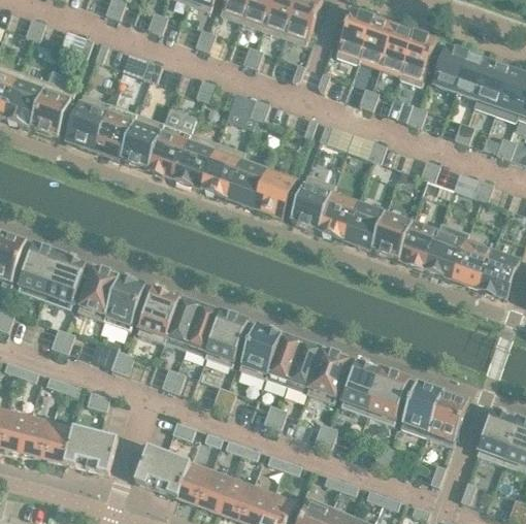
[(106,15),(111,18),(118,0),(109,0),(104,15),(106,15)]
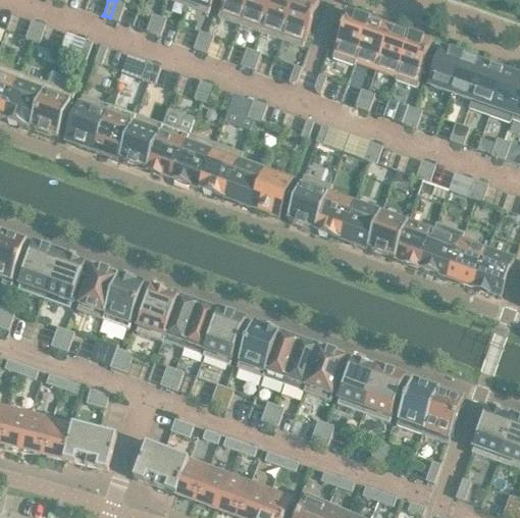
[(116,0),(110,17),(115,19),(117,20),(123,3),(116,0)]
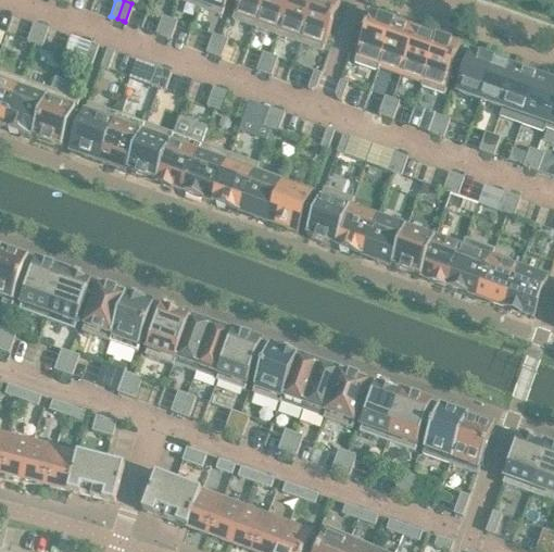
[(199,0),(198,5),(219,13),(224,0),(199,0)]
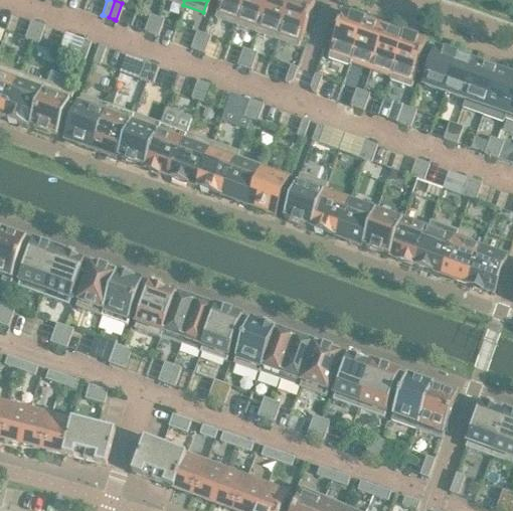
[(219,0),(213,16),(234,23),(242,0),(219,0)]
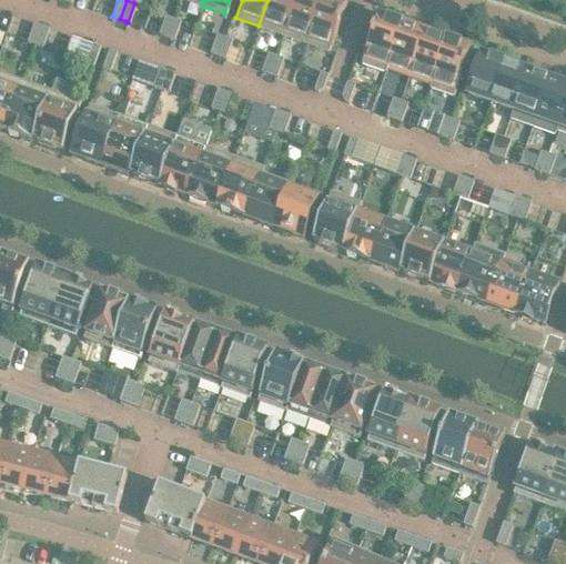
[(268,0),(259,26),(282,34),(293,0),(268,0)]
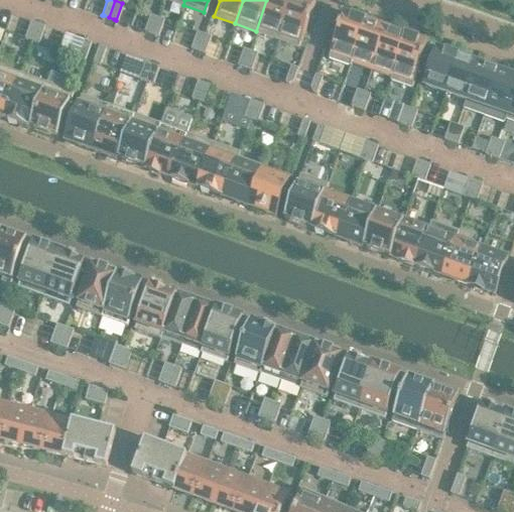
[(266,0),(256,31),(276,38),(289,0),(266,0)]
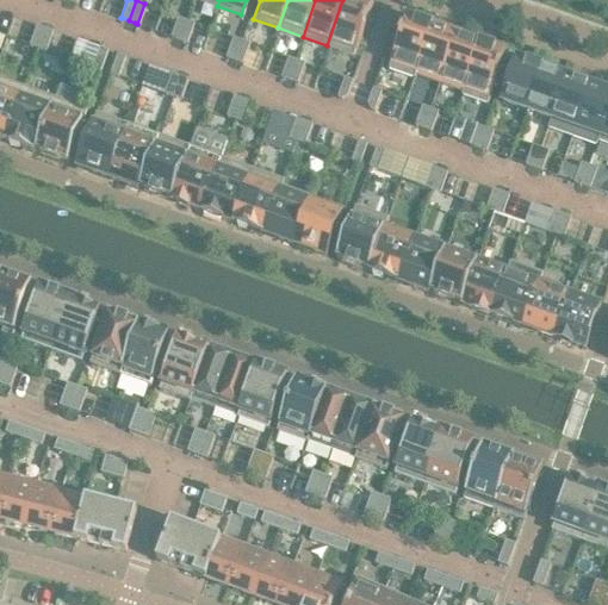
[(342,0),(327,45),(352,54),(370,4),(360,0),(342,0)]
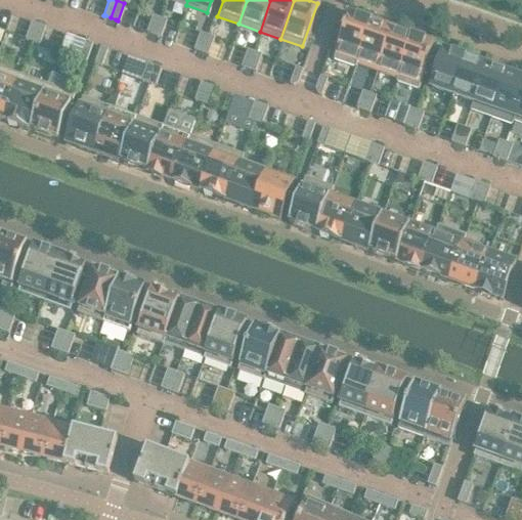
[(147,31),(153,33),(159,15),(151,12),(145,30),(147,31)]
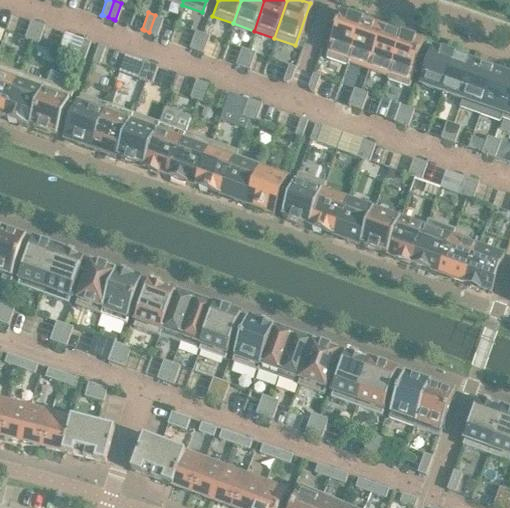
[(347,59),(361,19),(348,14),(348,17),(339,14),(326,51),(347,59)]
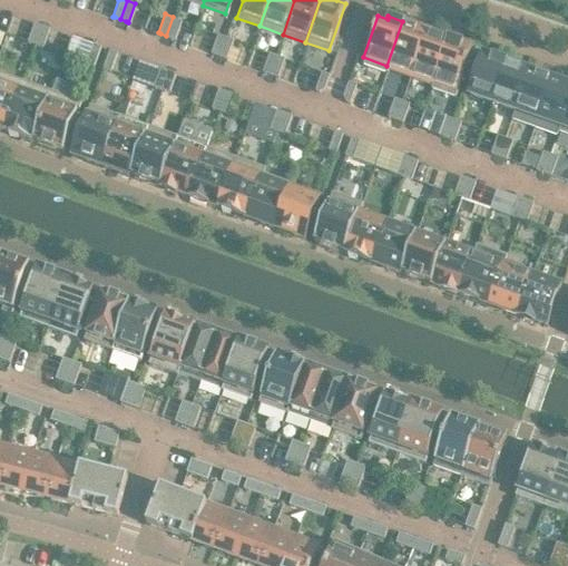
[(173,17),(166,36),(172,38),(173,38),(180,19),(173,17)]
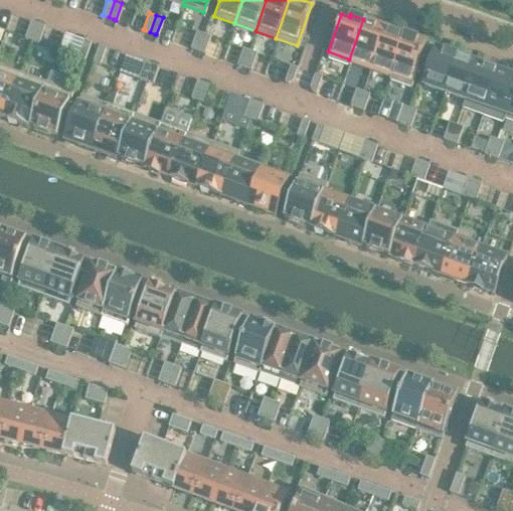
[(23,36),(30,38),(36,21),(31,19),(30,19),(23,36)]
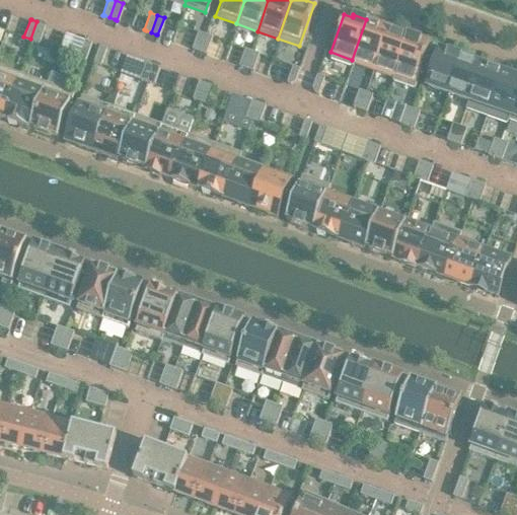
[(352,60),(372,67),(386,29),(378,26),(379,24),(366,19),(352,60)]
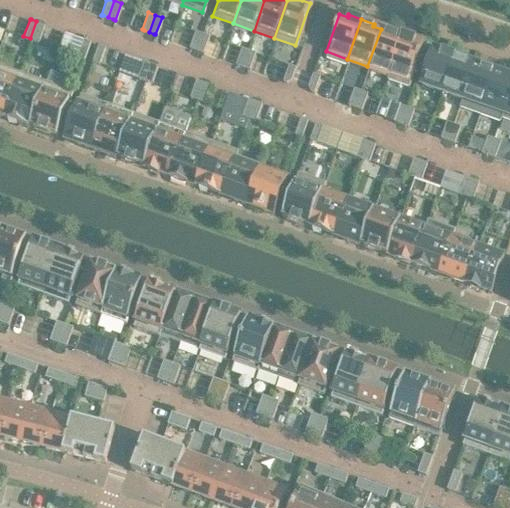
[(36,21),(30,38),(37,41),(43,24),(41,23),(36,21)]
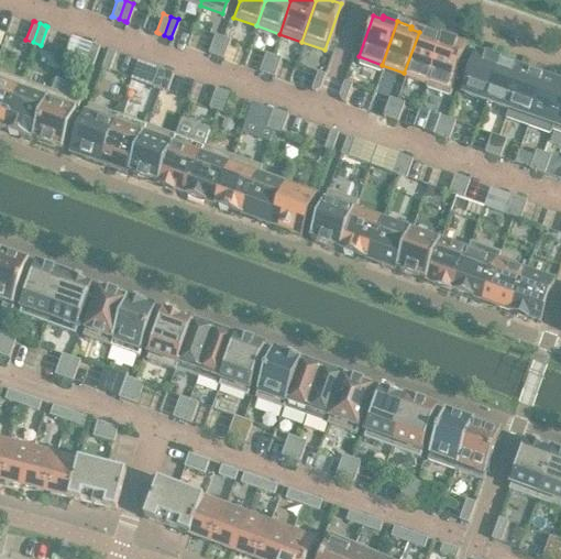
[(209,52),(215,54),(221,35),(213,32),(207,51),(209,52)]
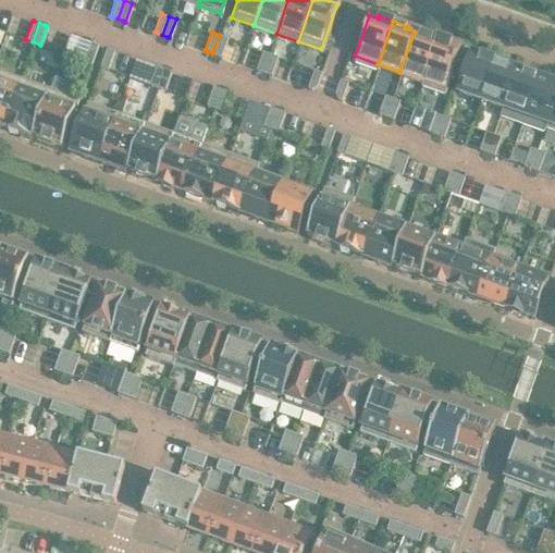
[(399,72),(421,80),(422,80),(438,36),(423,32),(422,34),(415,32),(399,72)]
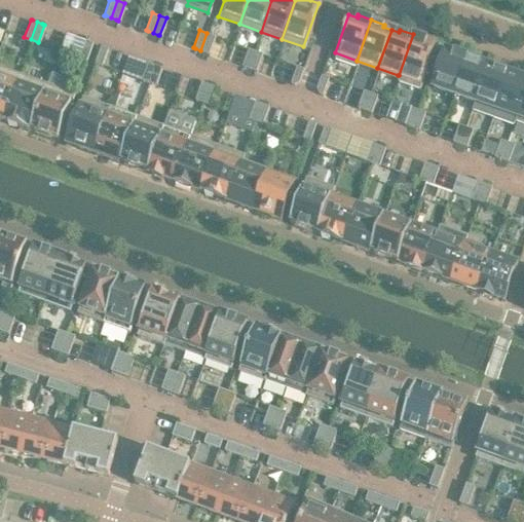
[(207,33),(200,50),(206,51),(208,52),(214,35),(207,33)]
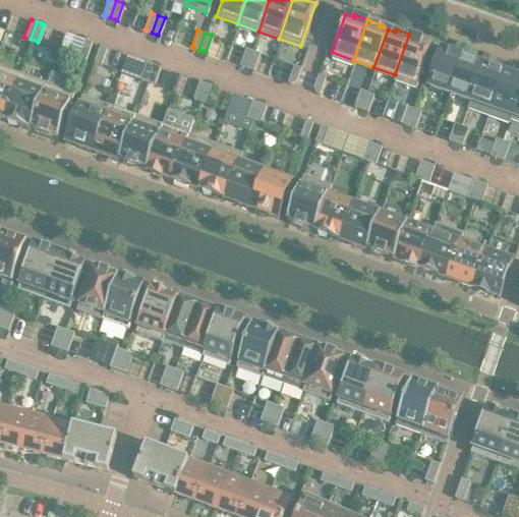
[(395,74),(394,74),(393,78),(414,87),(429,44),(421,41),(422,39),(409,34),(395,74)]
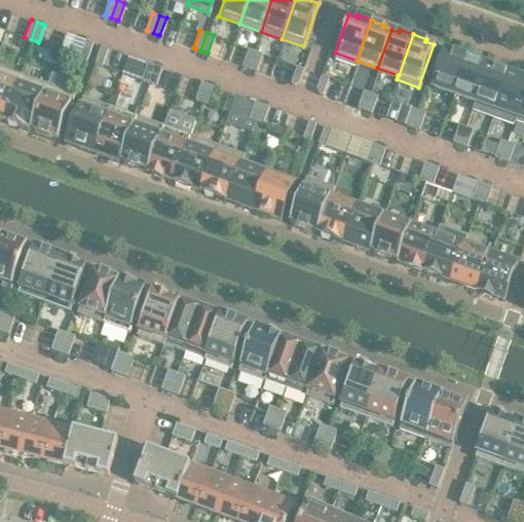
[(91,41),(84,39),(78,57),(85,59),(91,41)]
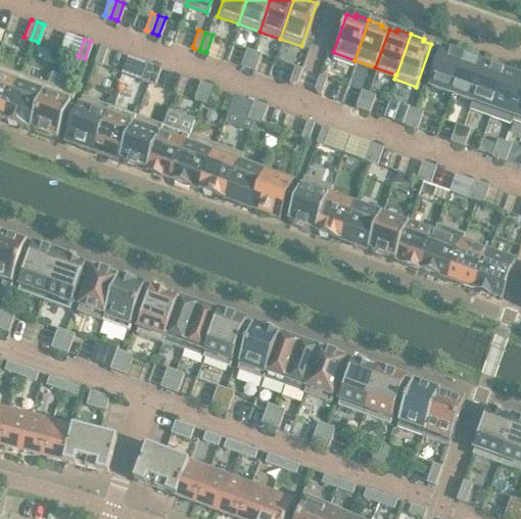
[(106,47),(99,44),(93,61),(100,63),(106,47)]
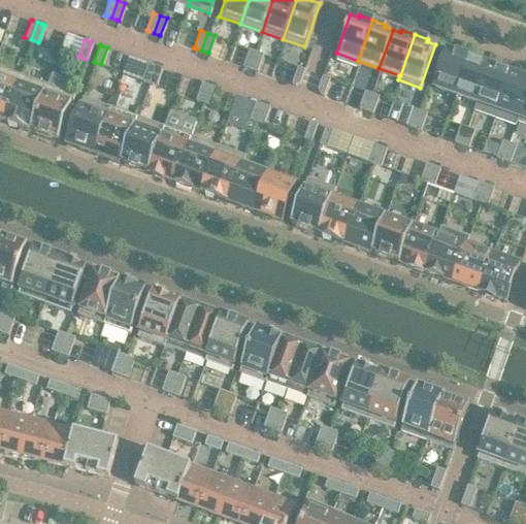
[(243,65),(249,67),(255,50),(248,47),(241,65),(243,65)]
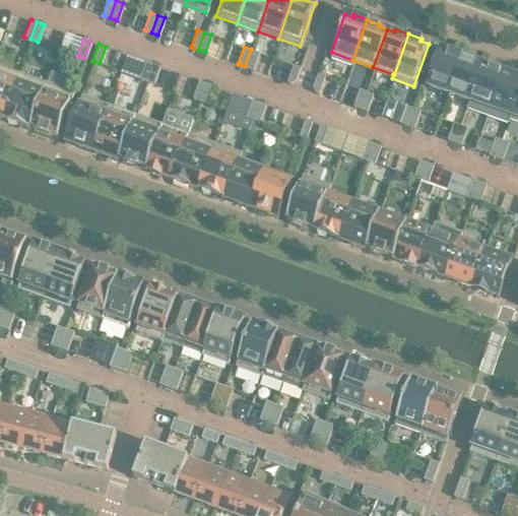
[(426,83),(447,91),(460,54),(448,50),(447,53),(441,51),(442,48),(439,47),(426,83)]
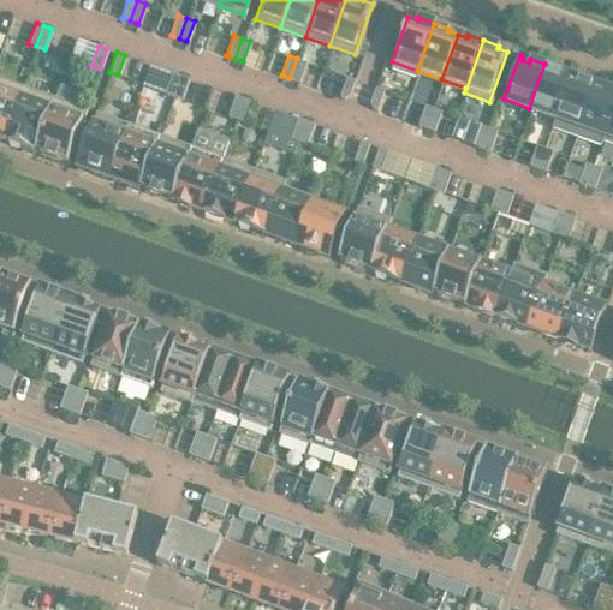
[(297,58),(290,78),(296,81),(298,82),(305,61),(297,58)]
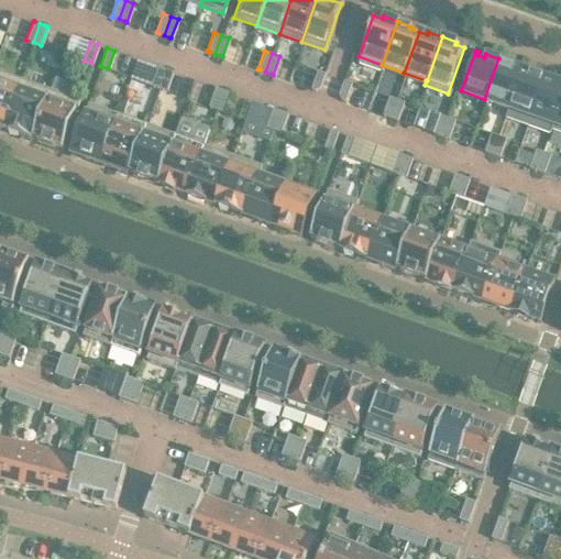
[(484,99),(507,107),(521,67),(519,66),(518,68),(519,68),(518,69),(510,67),(512,64),(499,59),(498,58),(484,99)]
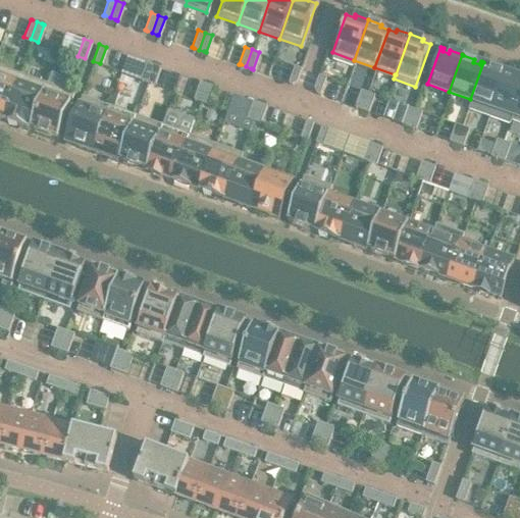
[(140,79),(147,81),(153,63),(148,61),(146,61),(140,79)]
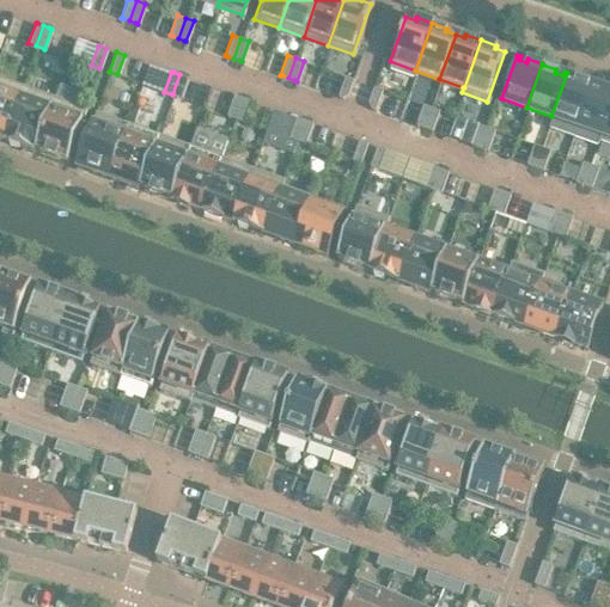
[(551,116),(575,124),(591,81),(577,77),(575,80),(567,77),(568,75),(569,74),(567,73),(551,116)]
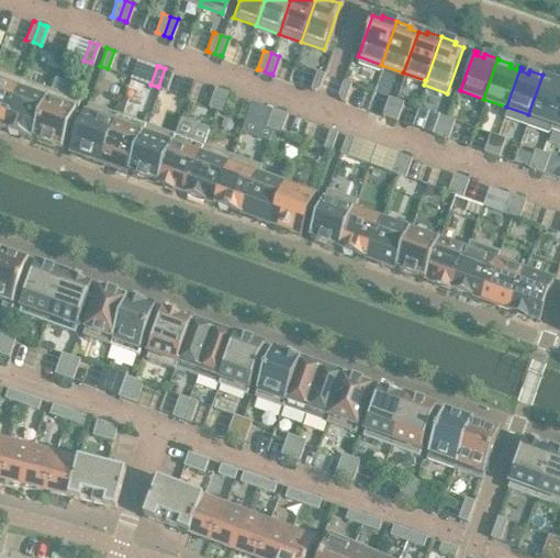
[(165,68),(158,87),(166,89),(172,70),(170,70),(165,68)]
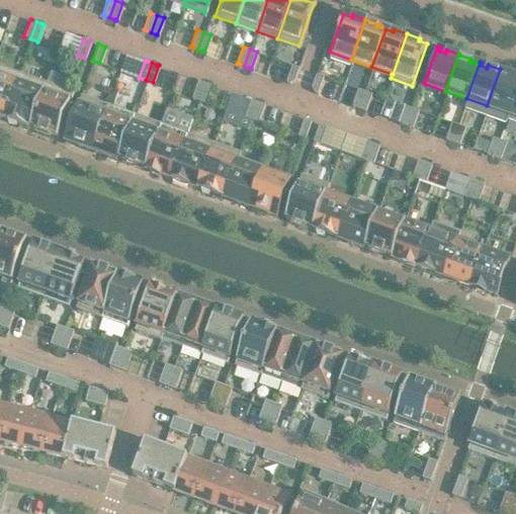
[(0,115),(3,117),(20,72),(0,64),(0,115)]
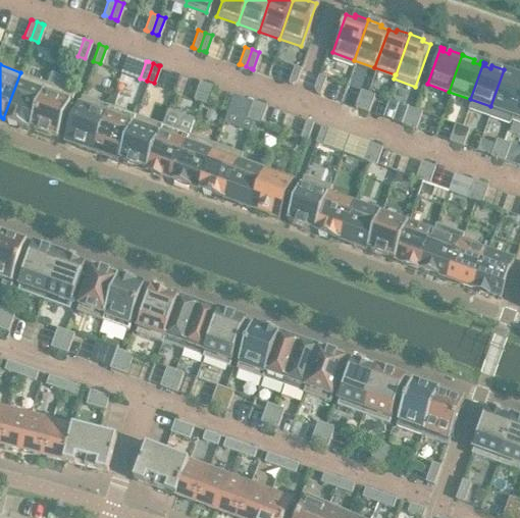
[(294,64),(288,82),(291,83),(296,80),(300,66),(294,64)]
